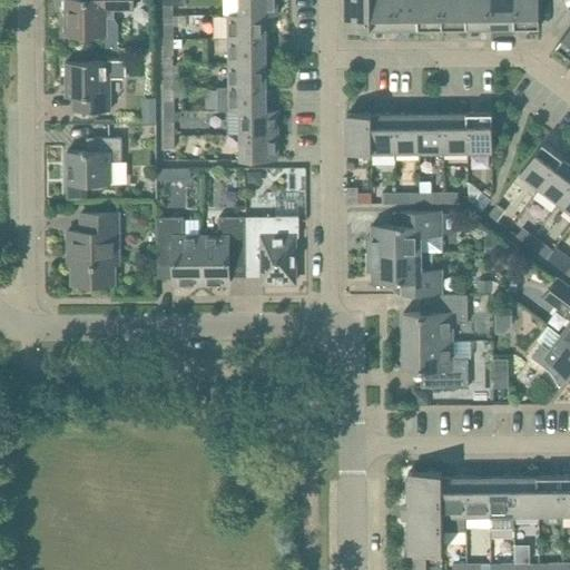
[(66,0),(66,36),(88,36),(106,36),(106,18),(114,18),(114,10),(134,10),(133,0),(66,0)]
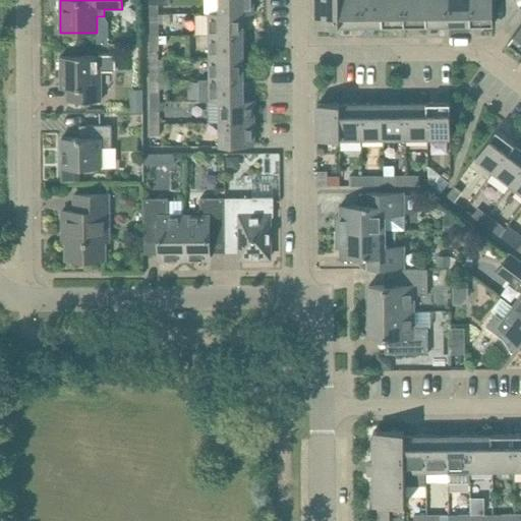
[(149,0),(150,5),(150,14),(158,14),(158,5),(172,6),(171,0),(149,0)]
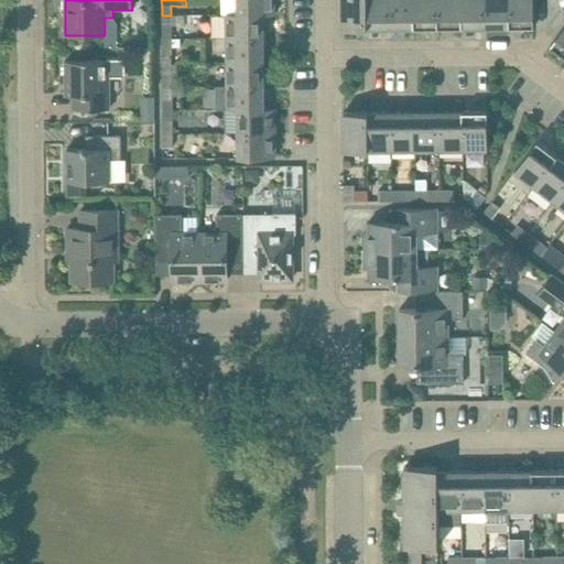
[(237,0),(237,14),(263,14),(263,15),(274,15),(273,0),(237,0)]
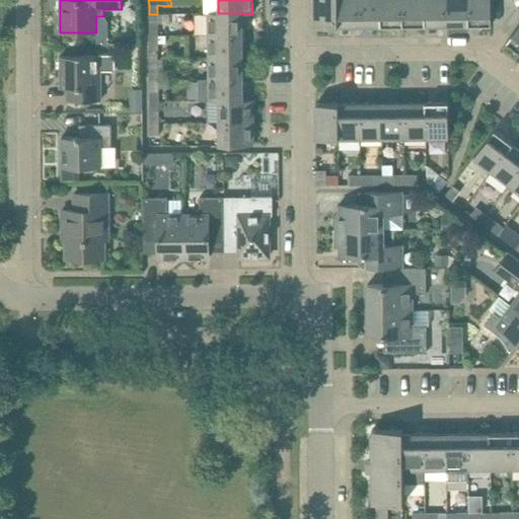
[(337,26),(337,0),(314,0),(315,27),(337,26)]
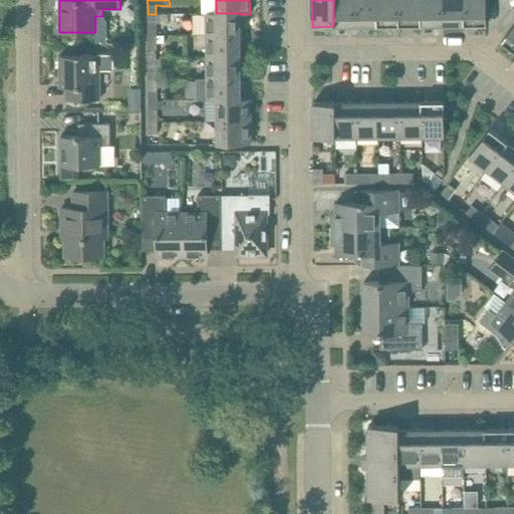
[(333,0),(333,26),(355,26),(354,0),(333,0)]
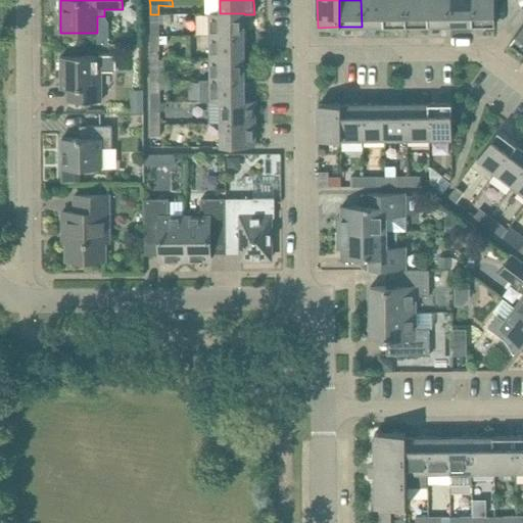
[(361,0),(362,27),(384,27),(383,0),(361,0)]
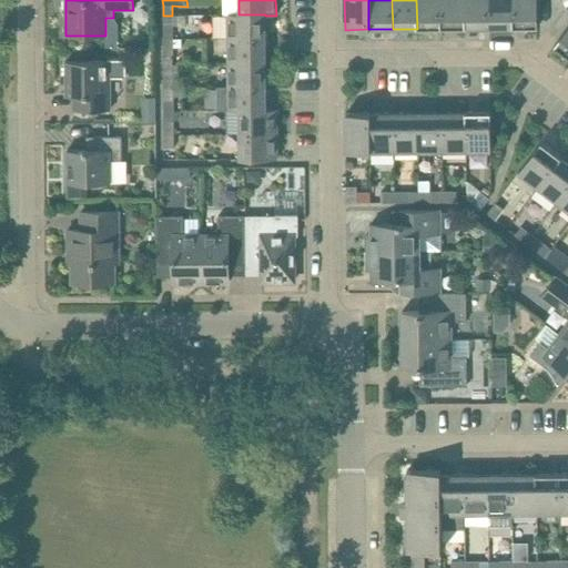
[(440,0),(416,0),(417,29),(442,29),(440,0)]
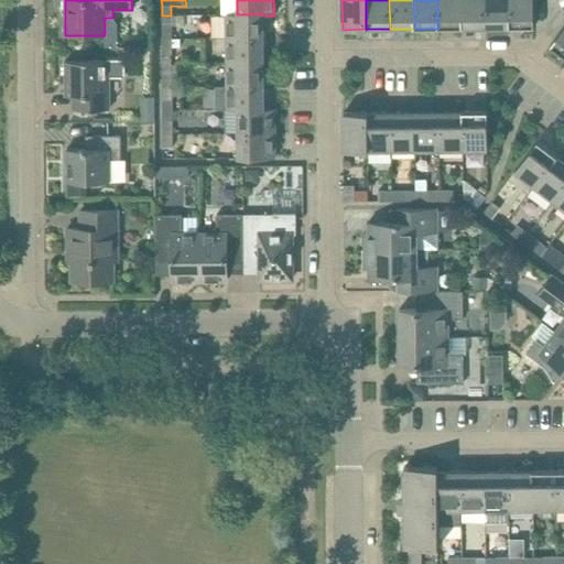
[(462,0),(437,0),(438,29),(462,29),(462,0)]
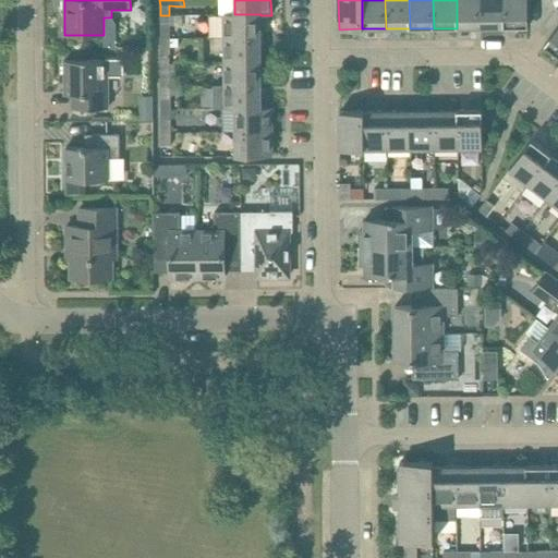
[(480,0),(457,0),(457,28),(481,28),(480,0)]
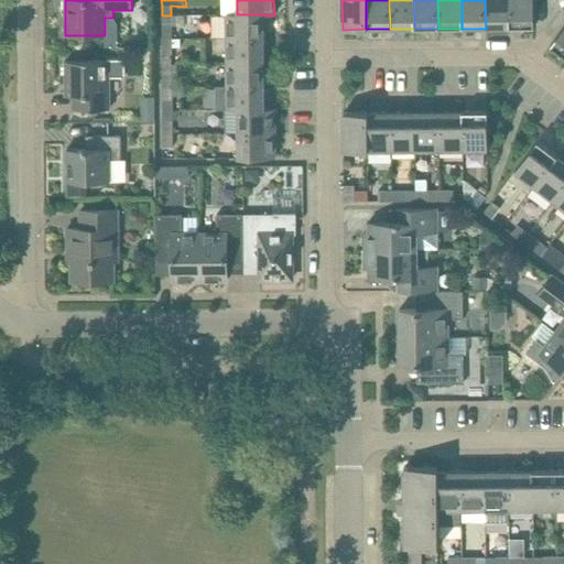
[(485,0),(486,29),(510,28),(509,0),(485,0)]
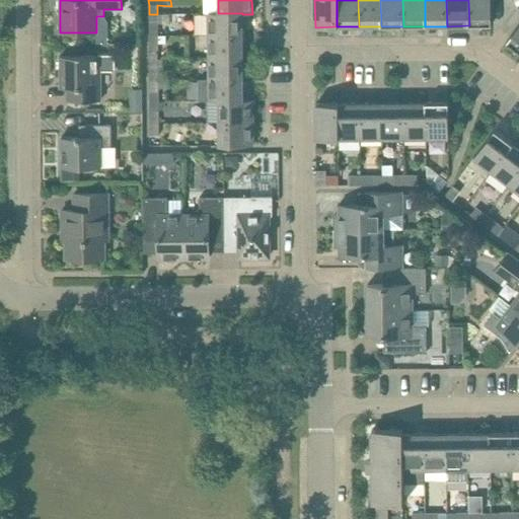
[(491,0),(468,0),(469,25),(492,25),(491,0)]
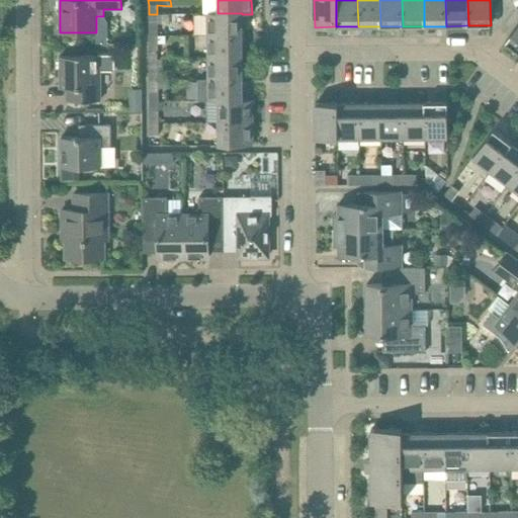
[(207,13),(207,35),(242,35),(242,14),(242,13),(218,13),(207,13)]
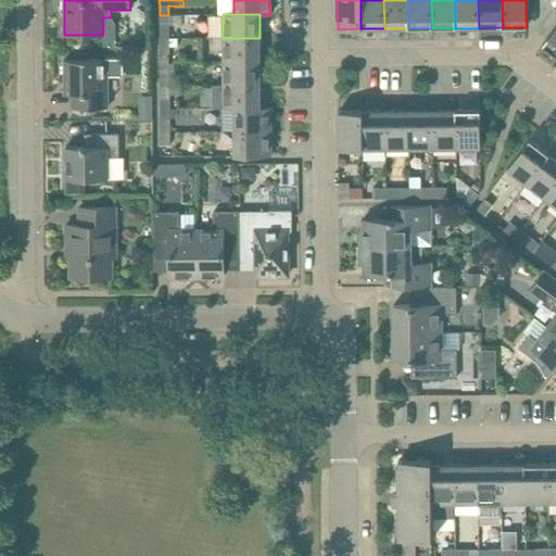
[(160,15),(160,38),(168,38),(168,15),(160,15)]
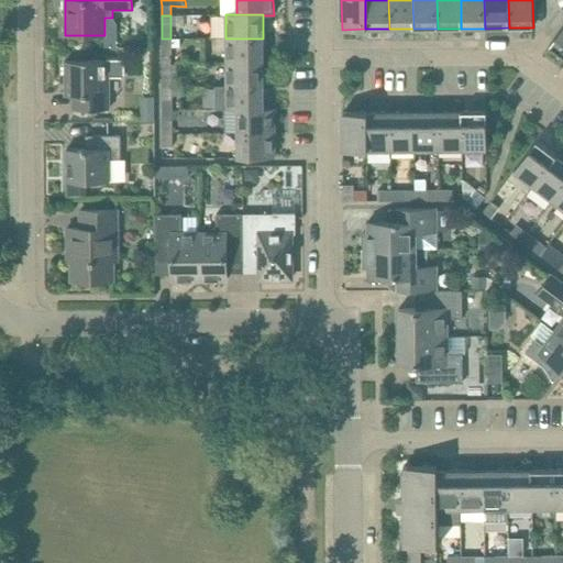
[(553,41),(549,45),(562,56),(562,26),(562,29),(555,37),(553,41)]
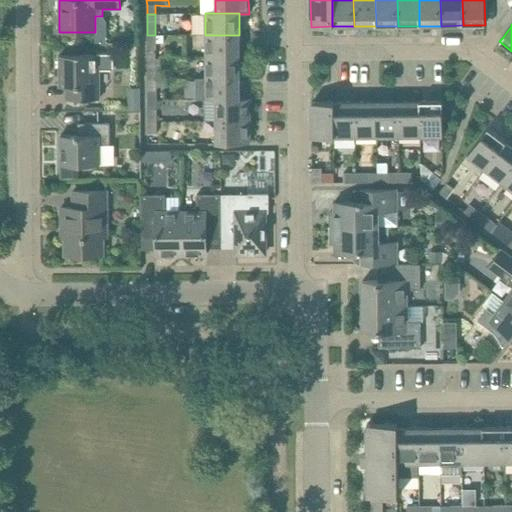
[(147,35),(147,57),(156,57),(155,35),(147,35)]
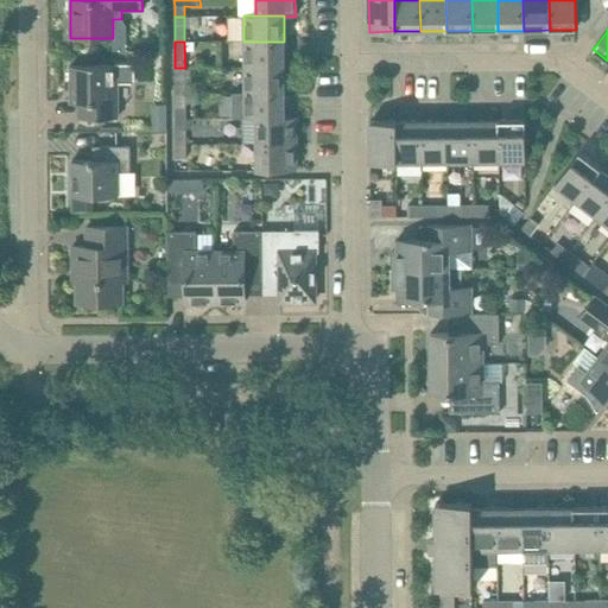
[(244,42),(244,68),(284,67),(284,42),(244,42)]
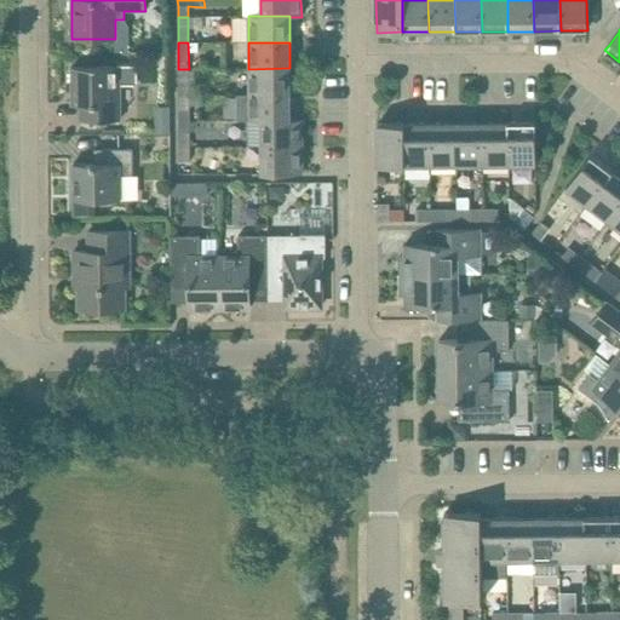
[(72,68),(73,105),(81,105),(81,121),(120,121),(120,85),(137,85),(136,67),(72,68)]
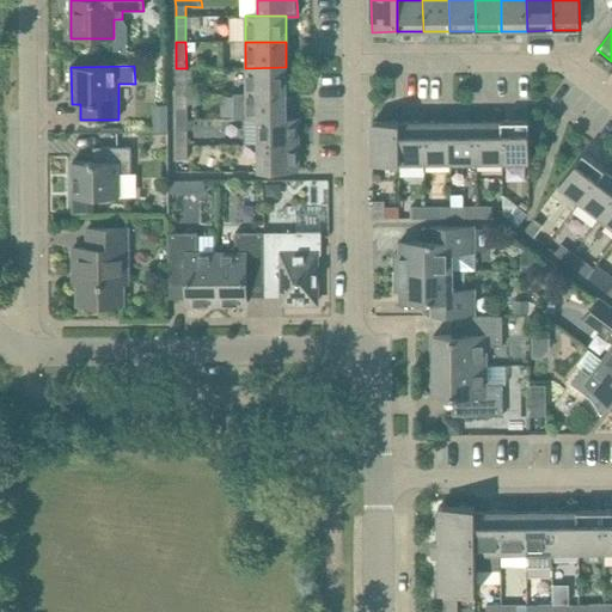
[(245,68),(246,93),(286,93),(286,67),(245,68)]
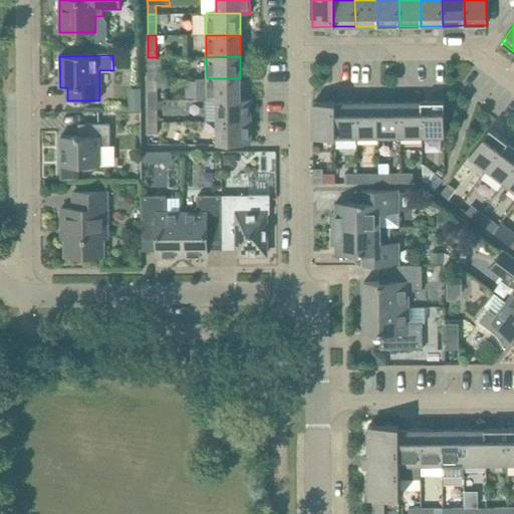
[(148,57),(148,79),(162,79),(162,58),(157,58),(157,57),(148,57)]
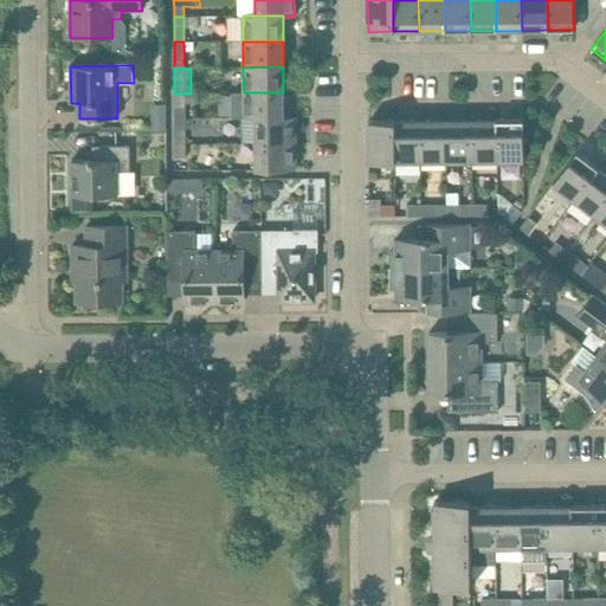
[(244,120),(256,120),(256,118),(283,118),(283,117),(283,92),(244,92),(231,94),(232,118),(244,118),(244,120)]
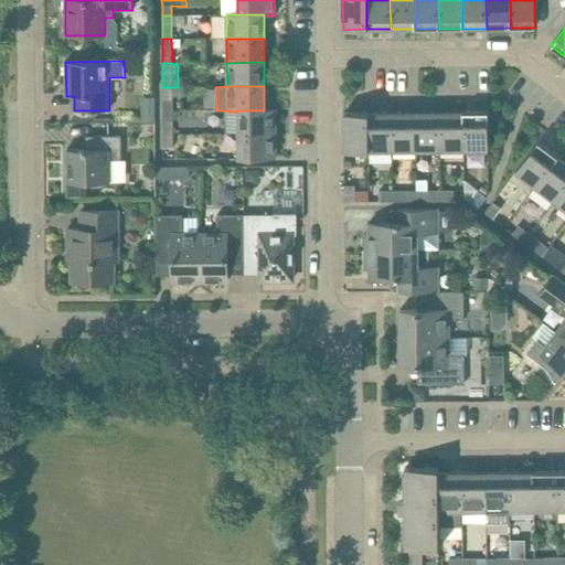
[(162,87),(163,110),(172,110),(172,96),(184,96),(184,87),(178,87),(162,87)]
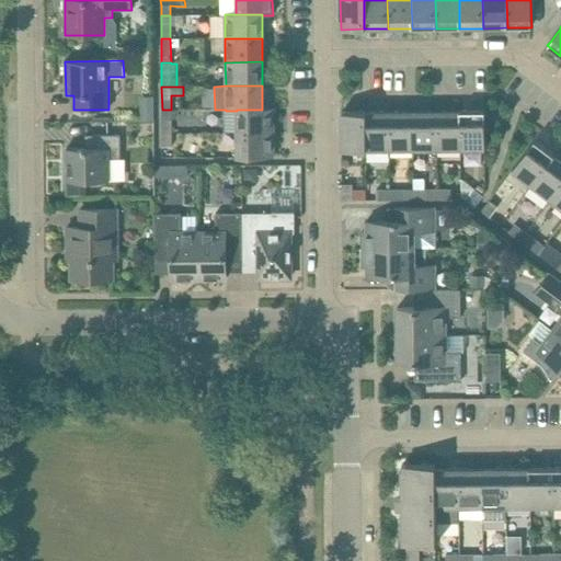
[(226,111),(225,111),(225,134),(237,134),(274,133),(273,109),(262,109),(262,110),(237,110),(237,111),(226,111)]
